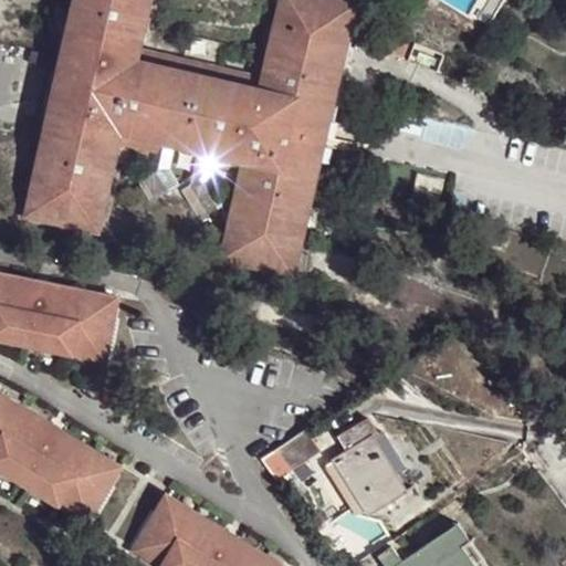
[(38,201),(32,222),(91,236),(95,216),(103,218),(114,171),(82,164),(84,155),(115,161),(119,145),(163,155),(166,139),(202,148),(199,164),(244,175),(241,190),(248,191),(245,202),(238,201),(228,244),(234,247),(230,266),(289,281),(294,260),(301,261),(312,217),(281,209),(282,201),(313,208),(324,164),(316,163),(327,119),(333,121),(344,75),(312,67),(314,61),(345,67),(355,24),(347,23),(352,4),(333,0),(291,0),(289,9),(282,7),(272,50),(281,51),(278,61),(270,60),(264,82),(140,53),(145,32),(113,24),(115,17),(147,24),(152,0),(73,0),(73,6),(105,13),(103,22),(71,14),(56,74),(66,76),(63,87),(55,85),(41,144),(72,152),(69,161),(39,155),(29,199),(38,201)]
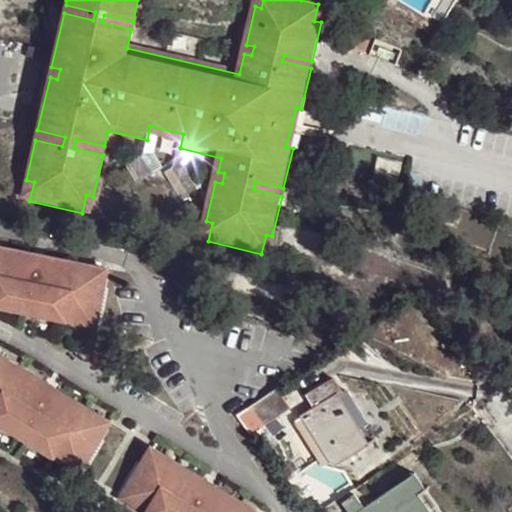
[(325,6),(318,4),(314,21),(321,22),(325,6)]
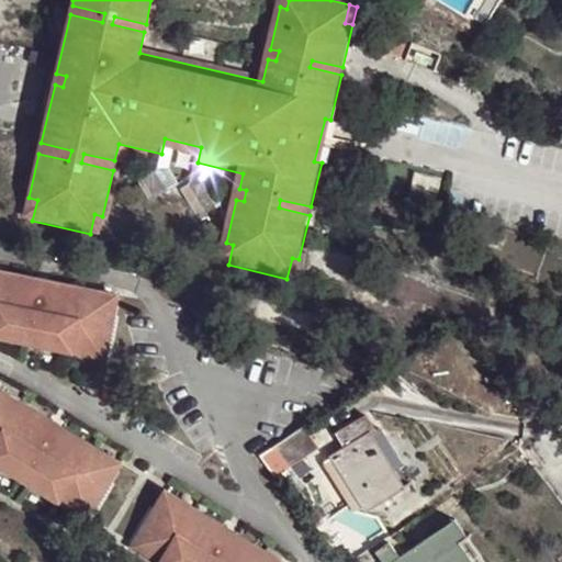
[(72,6),(70,14),(102,22),(104,13),(72,6)]
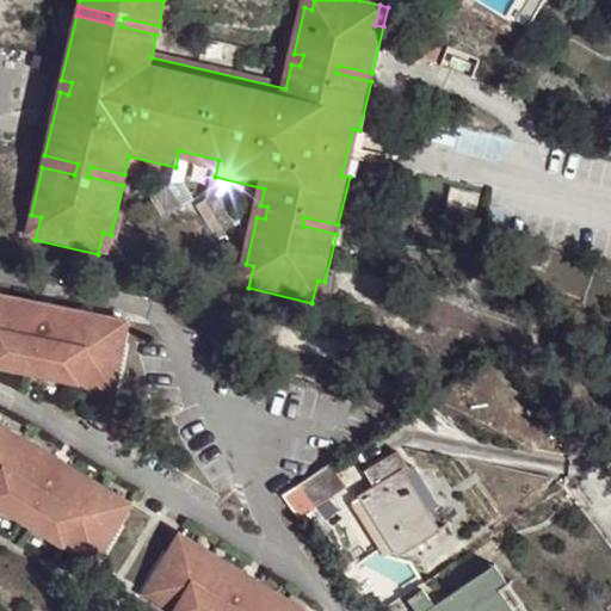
[(156,35),(159,26),(124,18),(122,26),(156,35)]
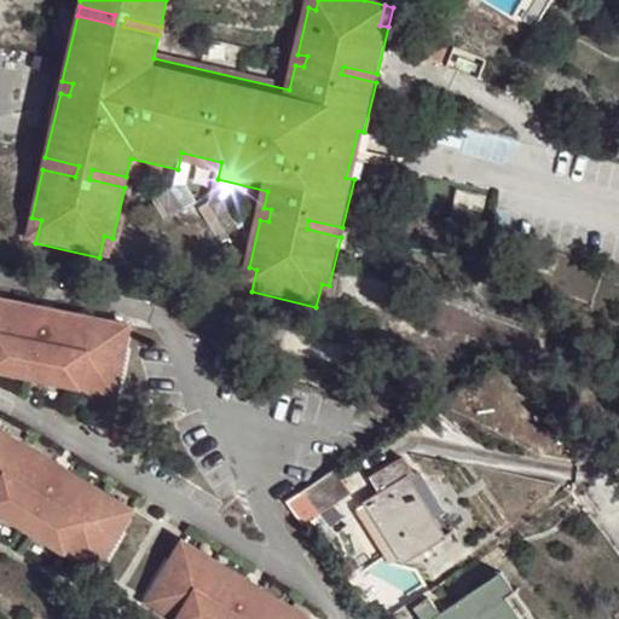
[(298,55),(295,65),(304,67),(307,56),(298,55)]
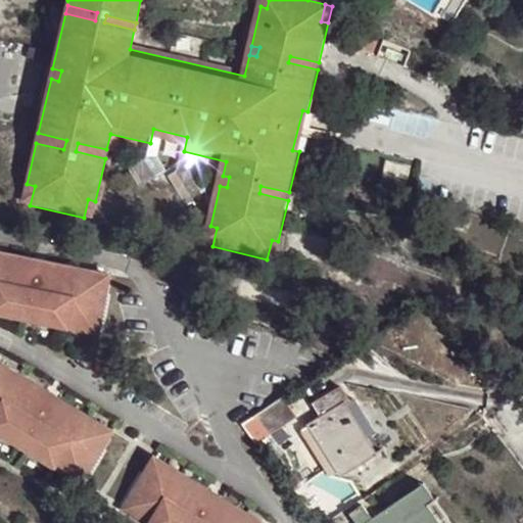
[(318,69),(319,62),(290,56),(288,62),(318,69)]
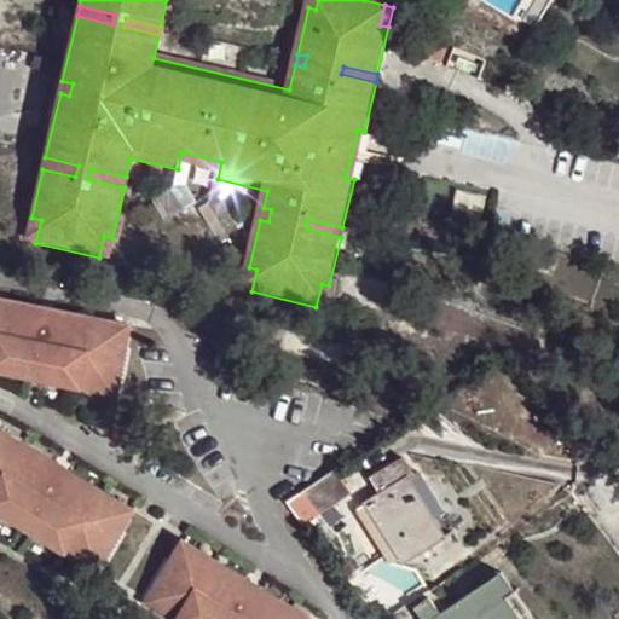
[(62,81),(61,93),(69,96),(73,84),(62,81)]
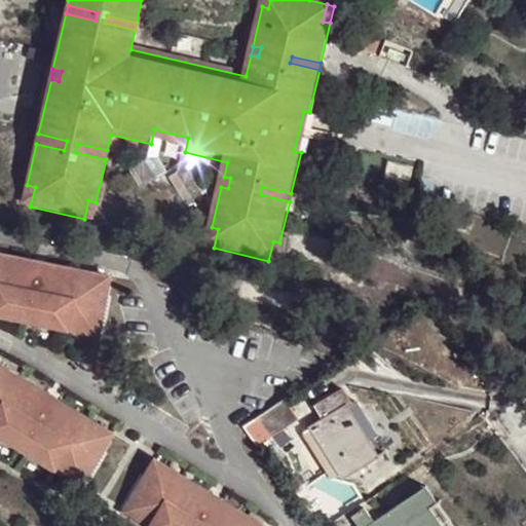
[(301,152),(309,112),(304,111),(294,151),(301,152)]
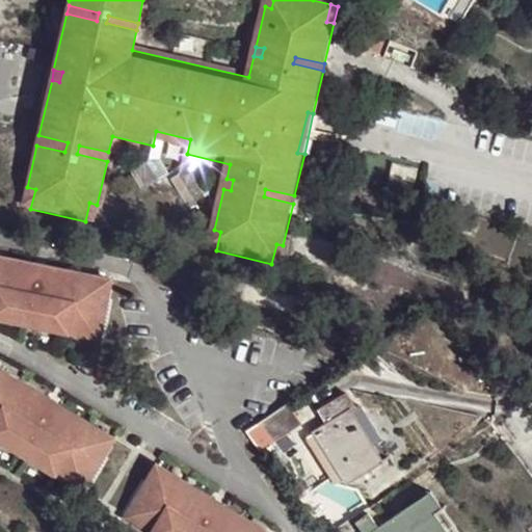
[(153,145),(187,154),(190,139),(156,131),(153,145)]
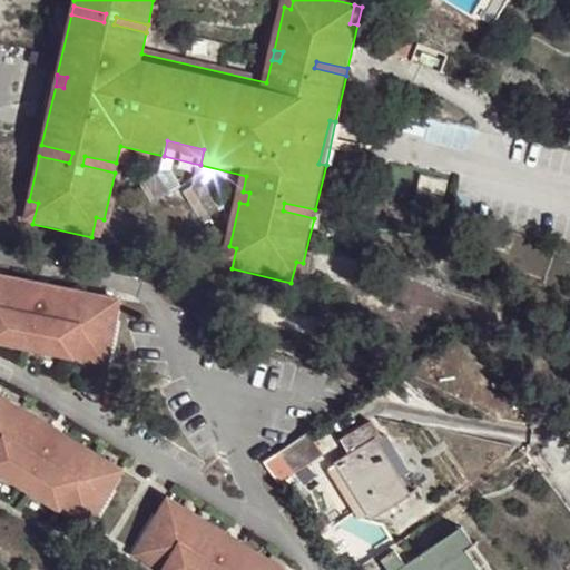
[(41,145),(39,156),(69,163),(72,153),(41,145)]
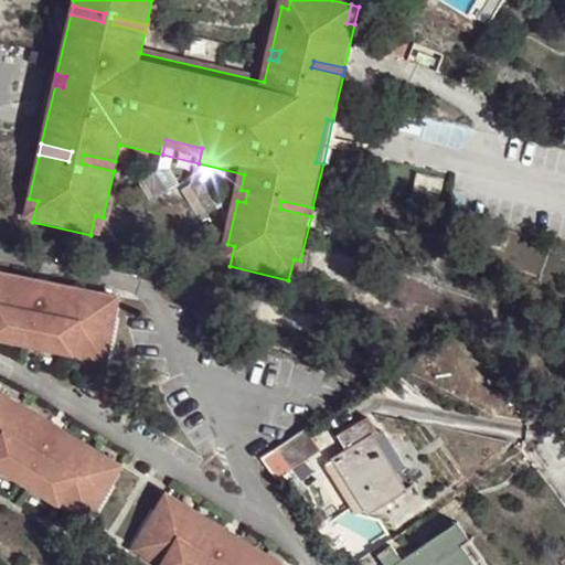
[(114,171),(115,161),(84,155),(82,163),(114,171)]
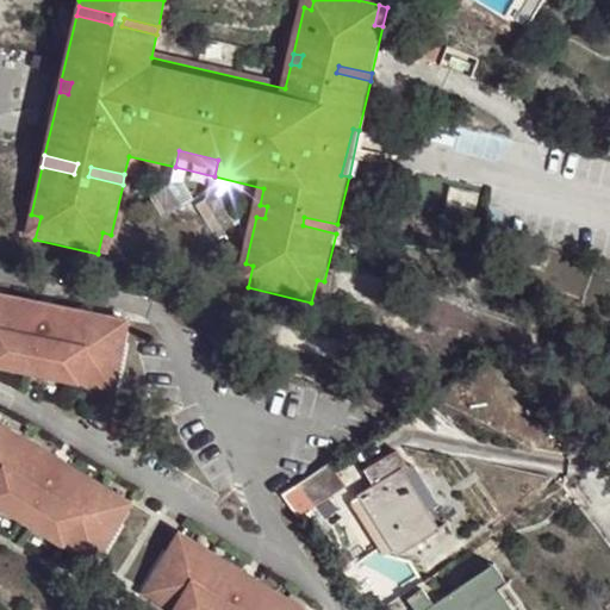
[(260,205),(256,217),(265,218),(267,206),(260,205)]
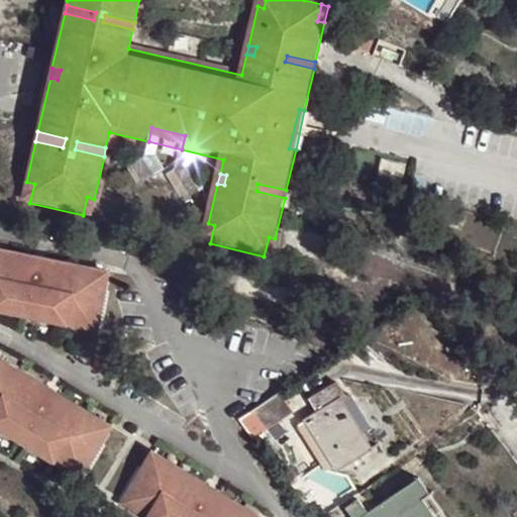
[(22,200),(29,203),(34,184),(26,182),(22,200)]
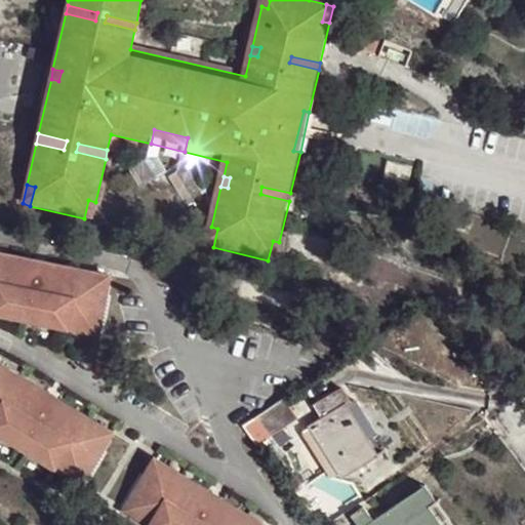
[(289,201),(290,193),(261,187),(260,194),(289,201)]
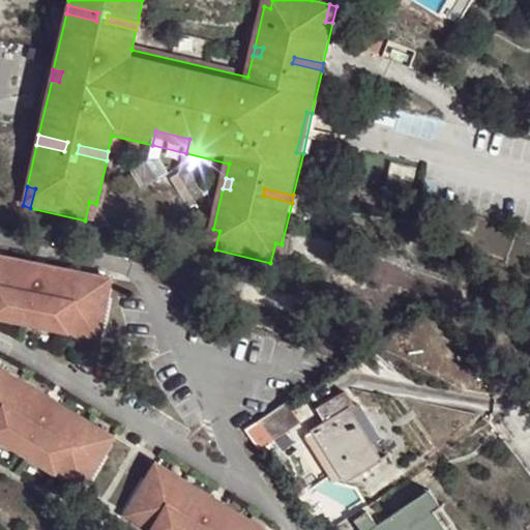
[(89,202),(85,221),(91,224),(96,204),(89,202)]
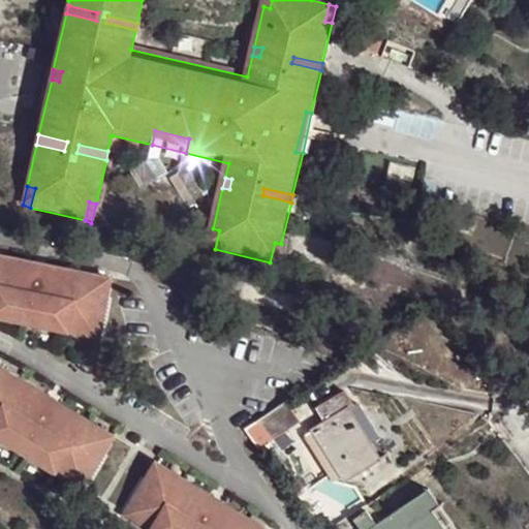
[(208,248),(215,249),(219,230),(213,228),(208,248)]
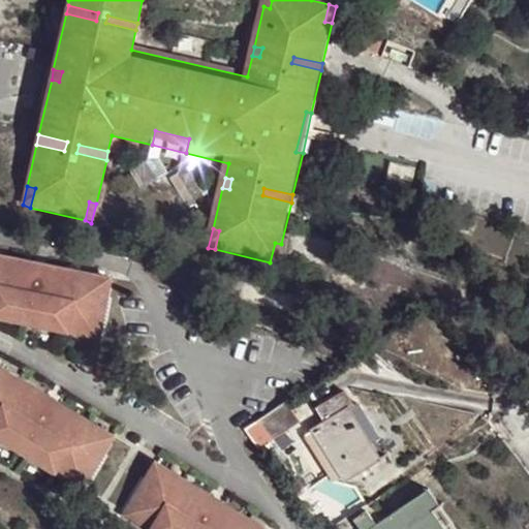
[(276,265),(281,244),(275,243),(270,262),(276,265)]
